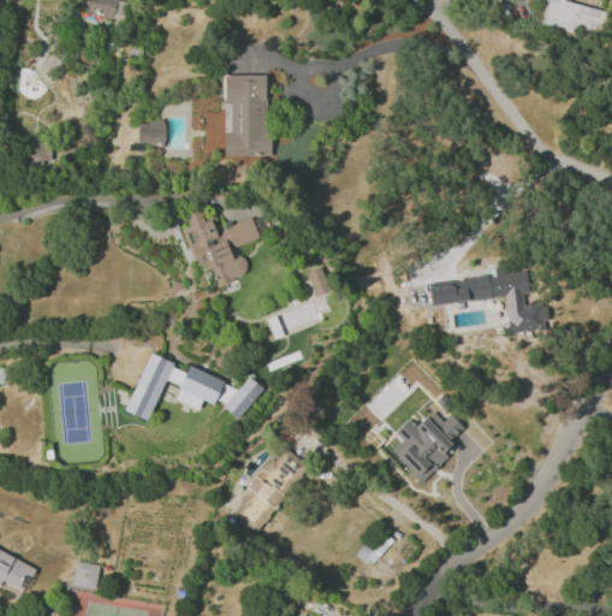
[(84,0),(83,12),(125,18),(128,0),(84,0)]
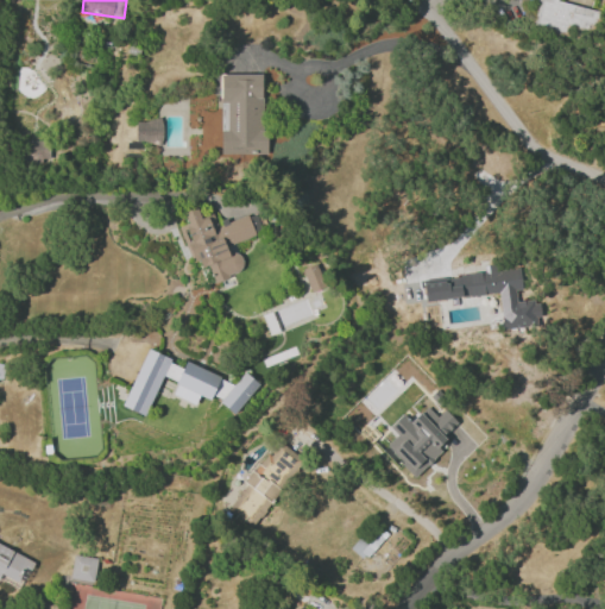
[(560,1),(559,0),(541,0),(535,26),(568,33),(571,29),(597,35),(602,11),(560,1)]
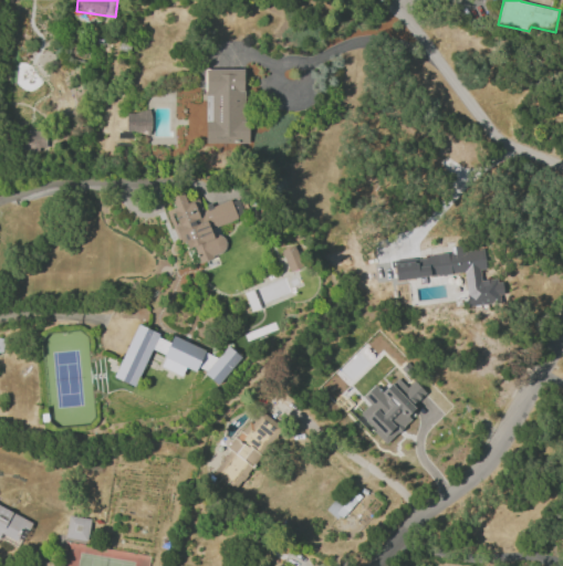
[(246,69),(207,70),(208,144),(251,143),(250,119),(246,119),(246,69)]
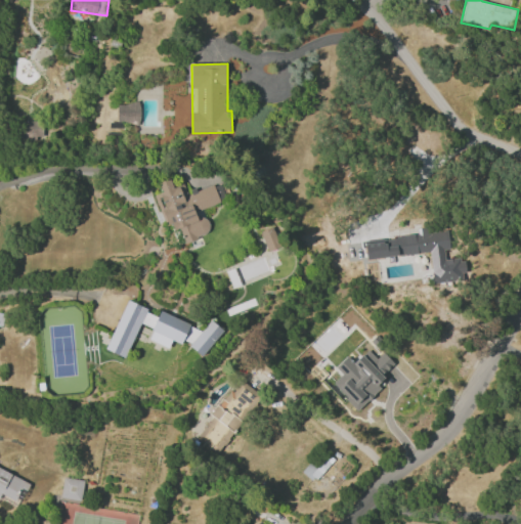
[(119,124),(141,123),(141,102),(119,103),(119,124)]
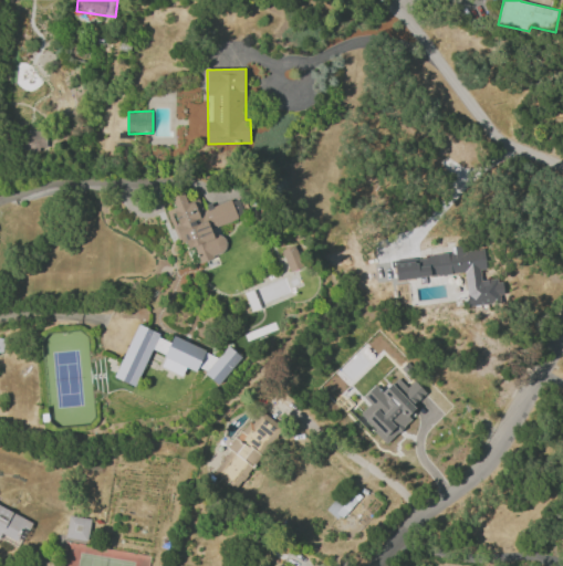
[(52,130),(22,130),(21,152),(51,153),(52,130)]
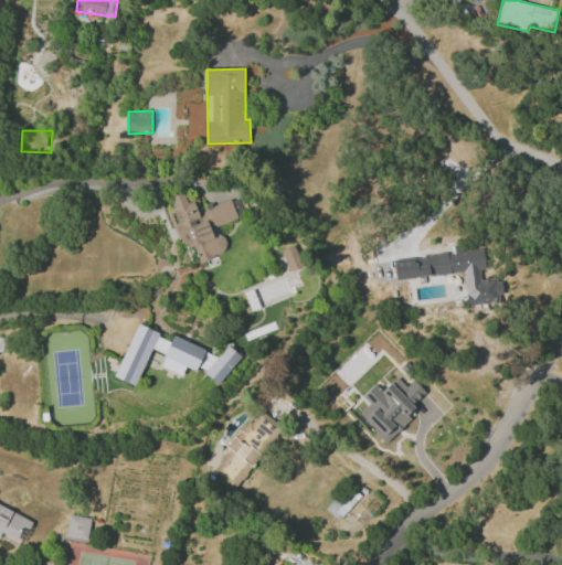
[(232,200),(204,210),(200,198),(189,202),(184,191),(172,195),(177,206),(170,210),(186,249),(195,246),(201,262),(229,251),(222,234),(215,237),(212,228),(239,217),(232,200)]
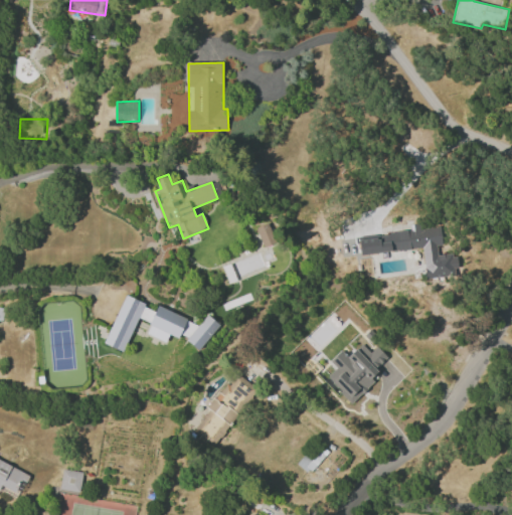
[(258,226),(266,247),(280,241),(272,221),(258,226)]
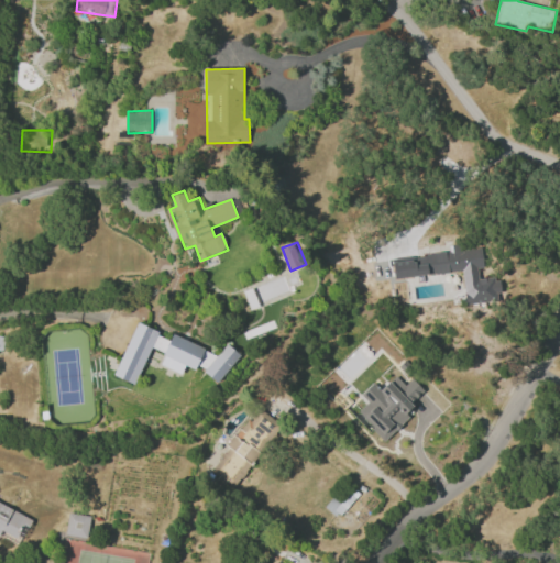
[(463,271),(468,305),(502,300),(500,276),(481,278),(479,268),(486,267),(483,244),(450,249),(450,253),(394,260),(396,279),(463,271)]
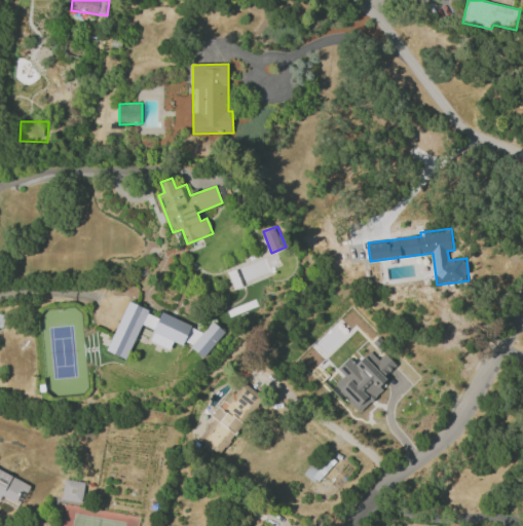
[(108,351),(127,360),(142,325),(156,330),(151,341),(171,348),(174,341),(183,345),(184,344),(211,355),(222,328),(210,323),(207,331),(161,312),(161,315),(127,302),(108,351)]
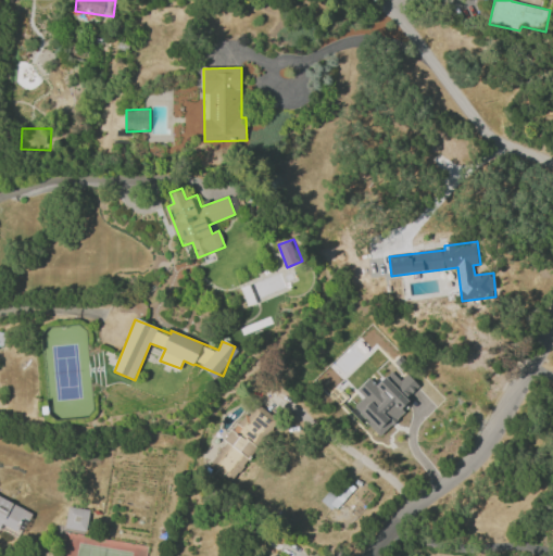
[(355,406),(365,396),(359,389),(371,377),(377,384),(393,370),(402,379),(409,374),(420,386),(407,397),(410,401),(402,407),(406,412),(381,436),(369,422),(371,421),(355,406)]
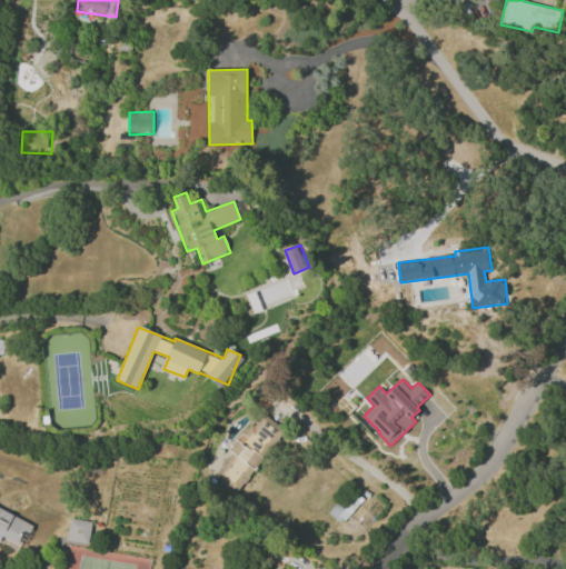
[(216,476),(238,492),(289,428),(267,411),(216,476)]
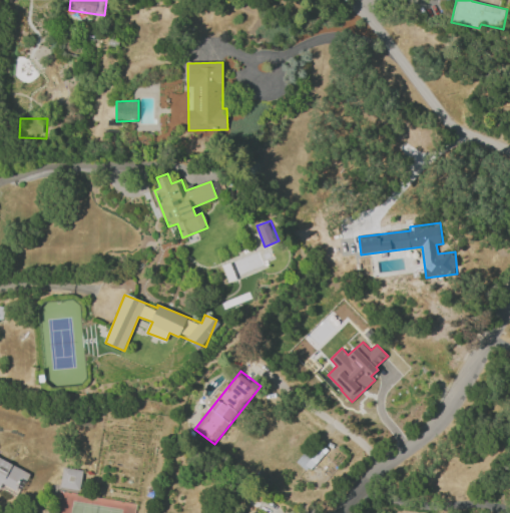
[(299,463),(309,472),(327,451),(317,442),(299,463)]
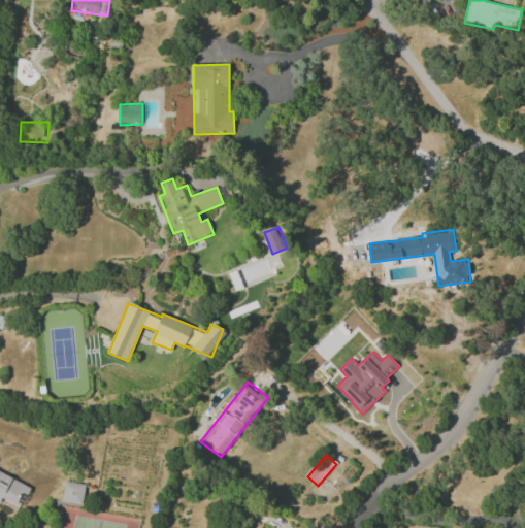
[(0,502),(1,503),(3,503),(19,510),(31,486),(0,471),(0,502)]
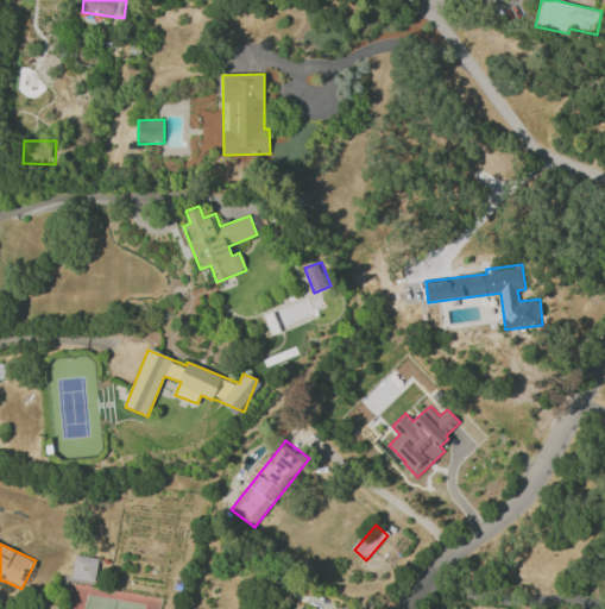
[(73,578),(96,582),(100,558),(76,554),(73,578)]
